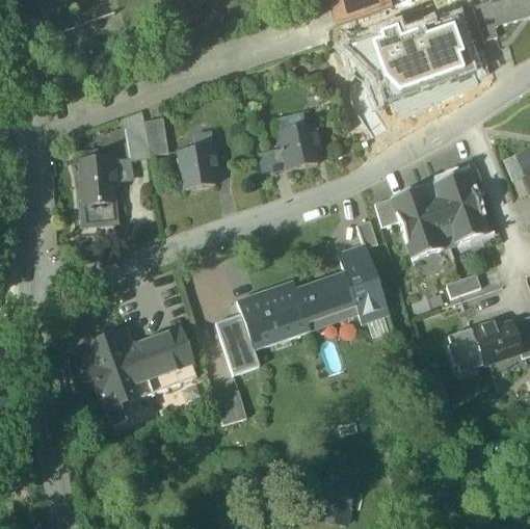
[(340,20),(341,22),(385,6),(382,0),(332,0),(329,4),(335,18),(340,20)]
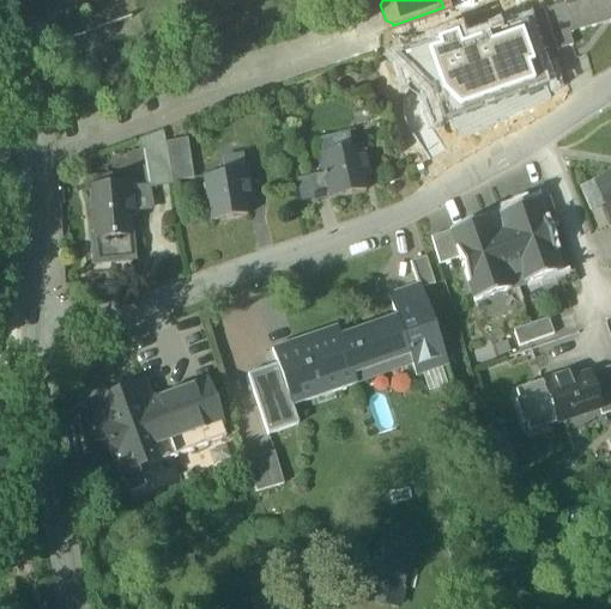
[(543,0),(546,10),(562,5),(568,4),(567,0),(543,0)]
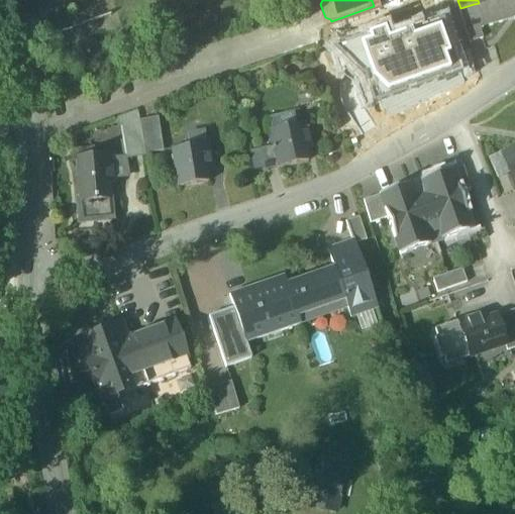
[(478,0),(479,3),(486,26),(514,17),(514,0),(478,0)]
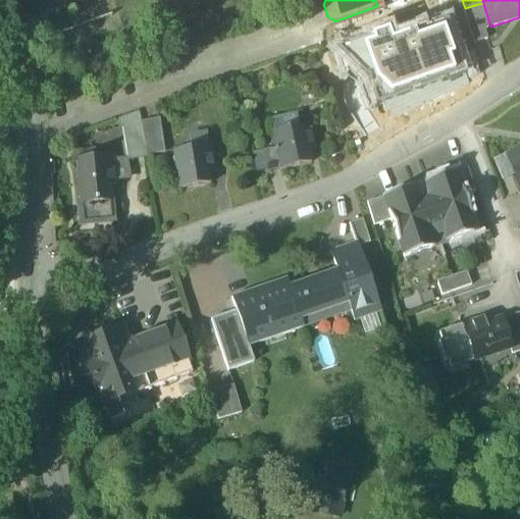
[(465,8),(475,43),(488,38),(478,4),(465,8)]
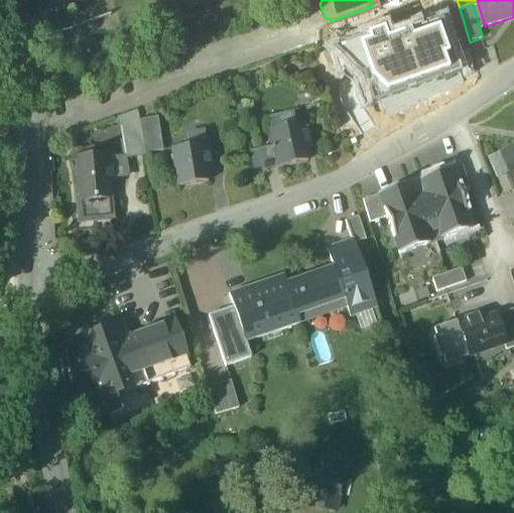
[(384,27),(357,36),(360,46),(356,48),(373,101),(462,72),(443,19),(387,37),(384,27)]
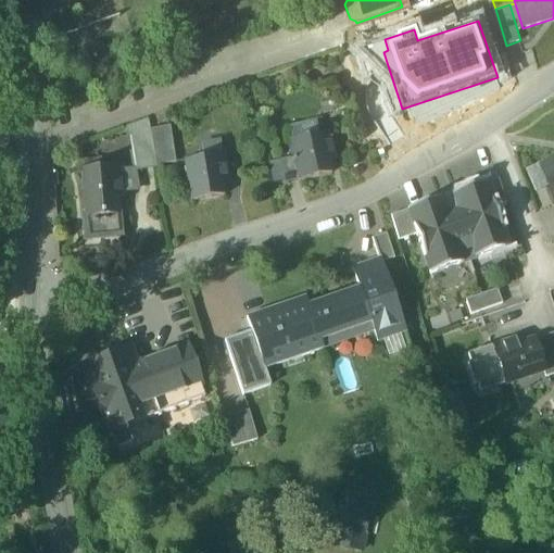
[(86,65),(96,71),(106,66),(112,57),(108,46),(98,41),(87,45),(82,54),(86,65)]
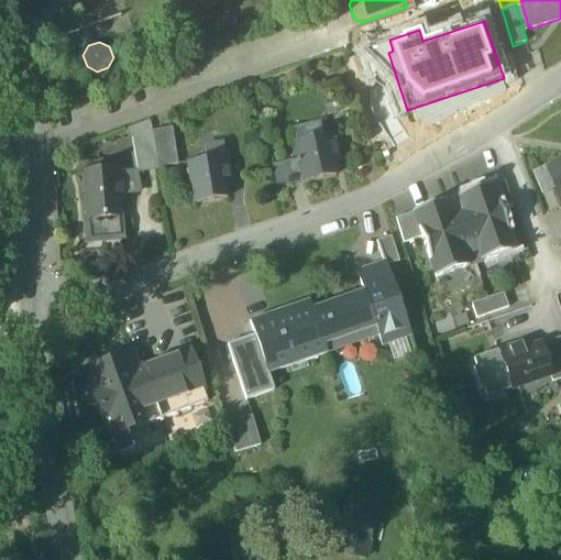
[(127,131),(139,136),(154,133),(154,129),(153,119),(127,128),(127,131)]
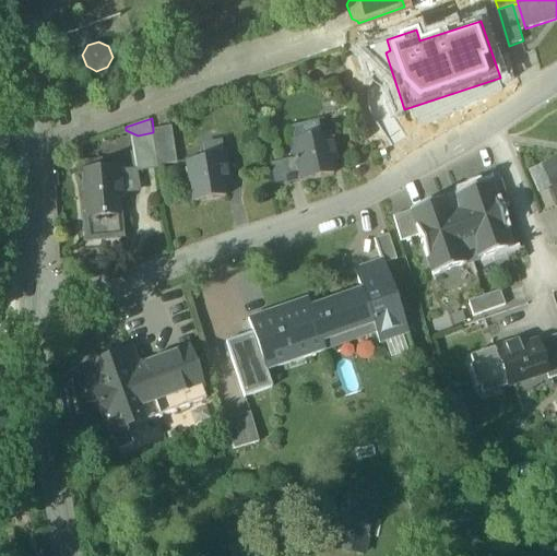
[(293,125),(296,139),(322,133),(319,119),(293,125)]
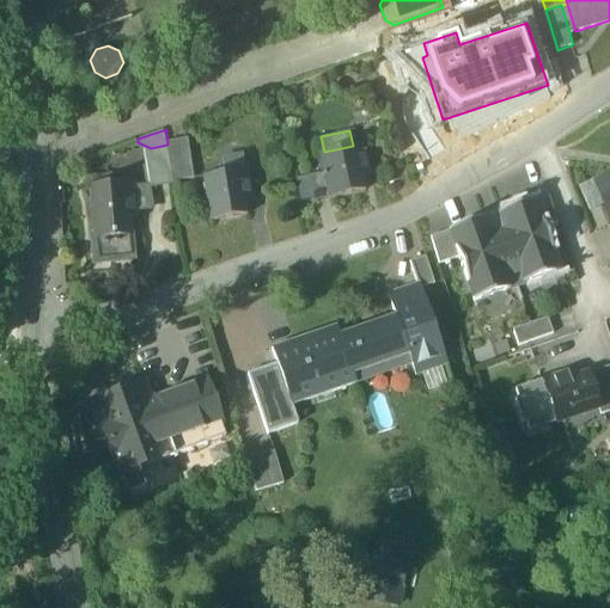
[(168,140),(168,145),(174,180),(195,177),(188,136),(168,140)]
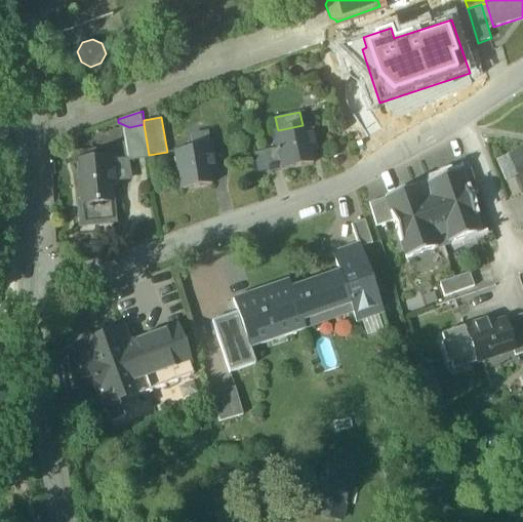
[(279,147),(284,169),(314,163),(310,147),(316,146),(312,123),(303,125),(278,130),(276,131),(277,136),(275,136),(277,148),(279,147)]
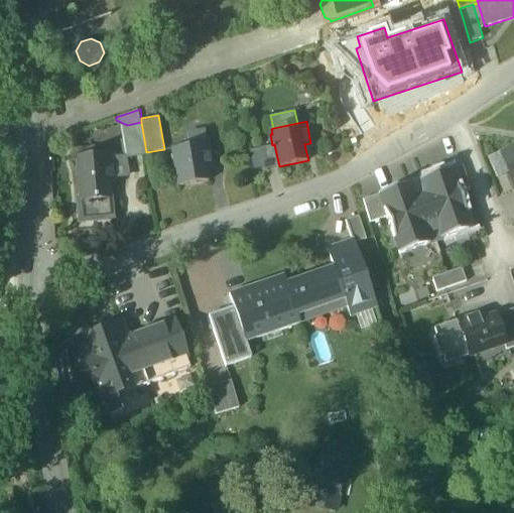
[(127,125),(131,153),(132,154),(146,152),(141,122),(127,125)]
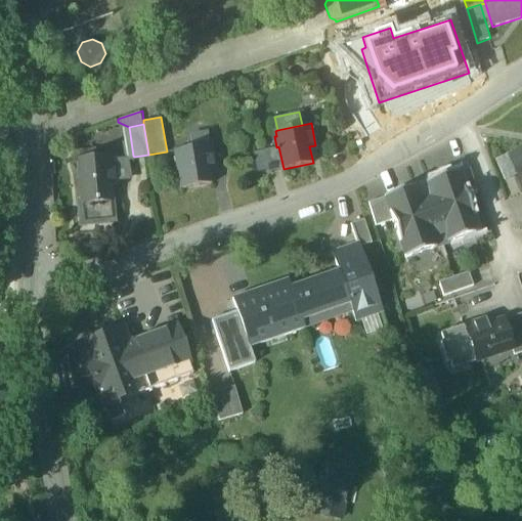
[(189,133),(192,147),(211,144),(209,130),(189,133)]
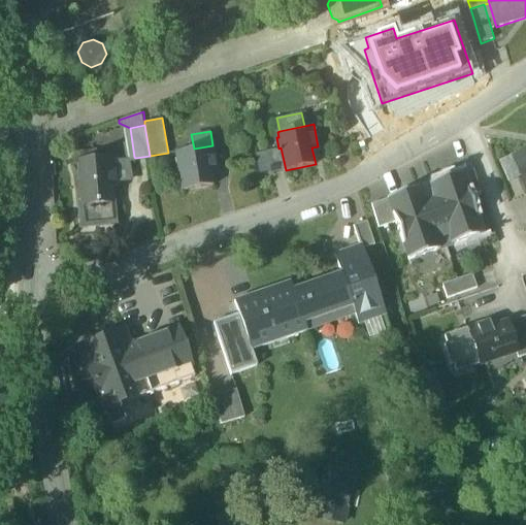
[(181,167),(184,190),(215,185),(211,168),(219,167),(215,144),(212,145),(194,149),(177,152),(178,157),(176,157),(178,167),(181,167)]
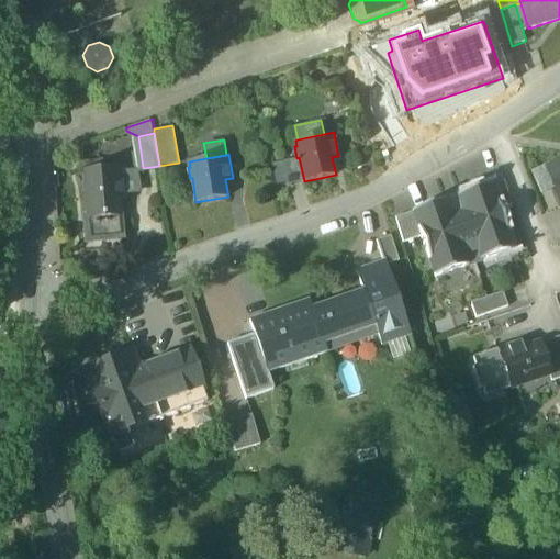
[(288,182),(289,185),(304,181),(299,157),(297,158),(283,160),(288,182)]
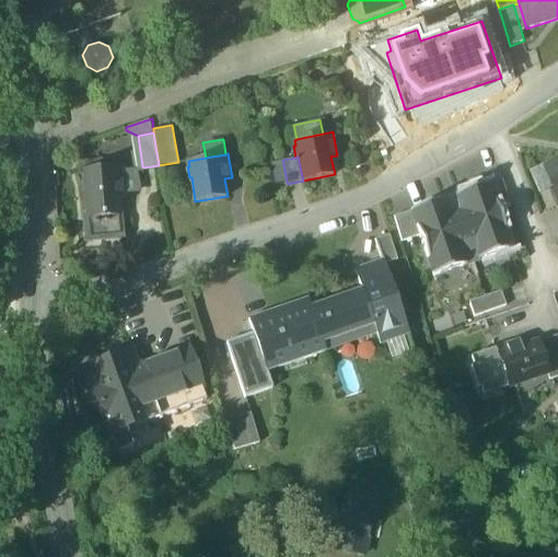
[(287,182),(282,160),(271,162),(276,183),(287,182)]
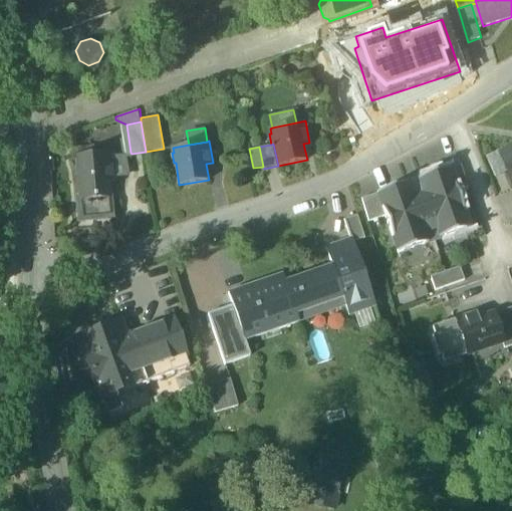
[(511,147),(498,153),(507,173),(511,183),(511,147)]
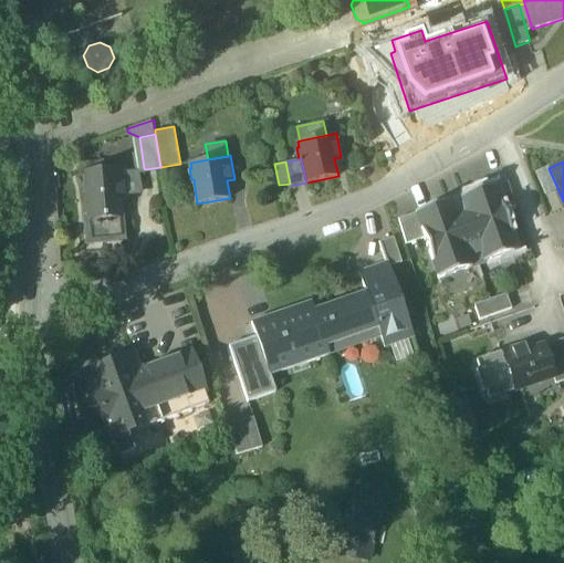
[(141,168),(125,170),(127,195),(144,193),(141,168)]
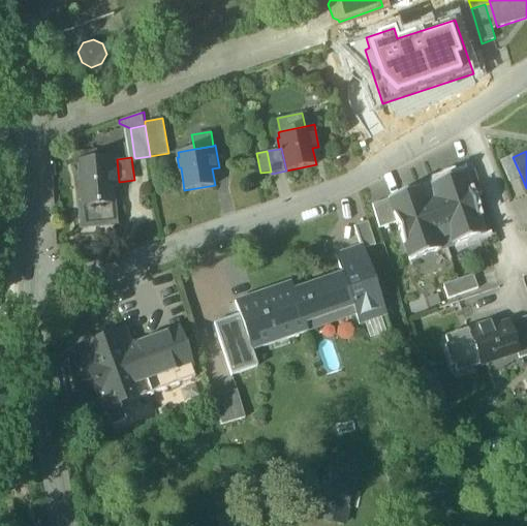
[(510,182),(522,178),(513,157),(501,161),(510,182)]
